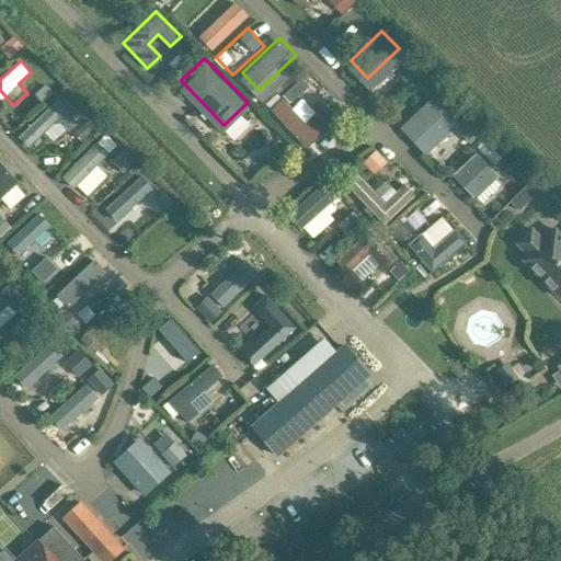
[(414,63),(400,77),(409,87),(424,72),(414,63)]
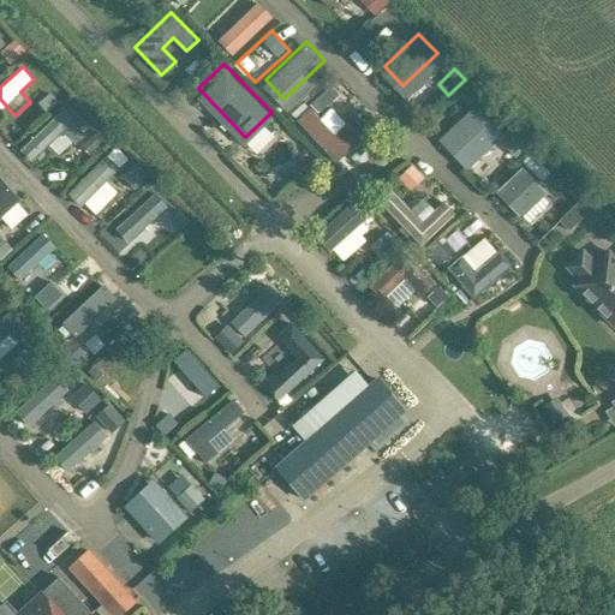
[(330,87),(312,103),(321,113),(339,96),(330,87)]
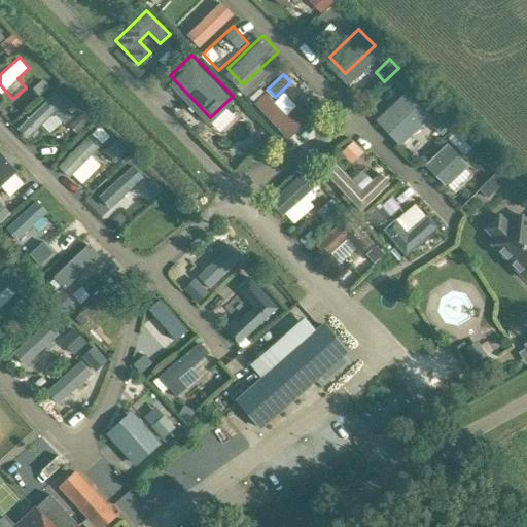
[(412,80),(379,113),(390,125),(406,110),(410,114),(428,97),(412,80)]
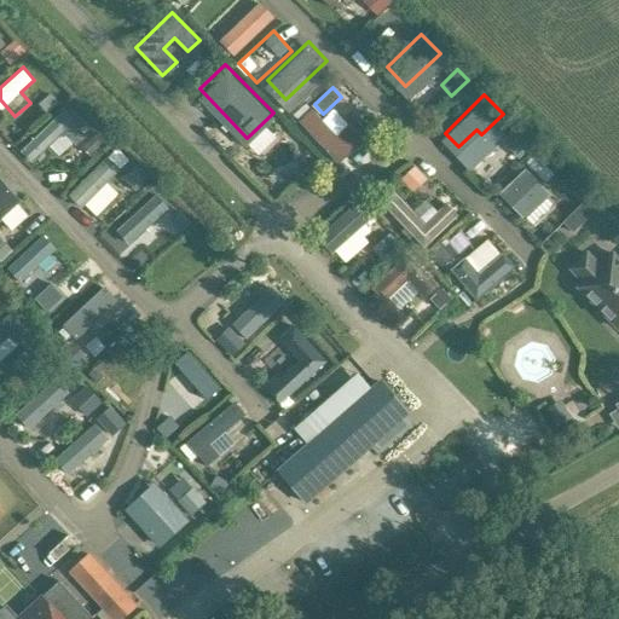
[(337,103),(322,117),(312,108),(299,121),(339,163),(369,136),(337,103)]
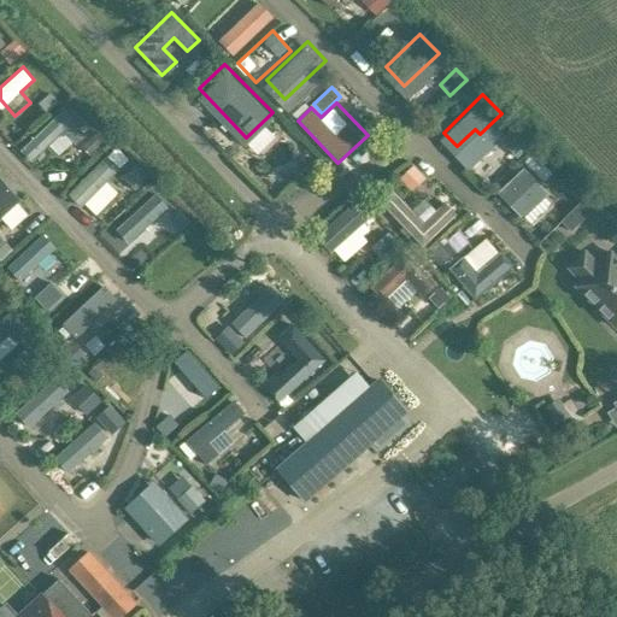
[(51,142),(63,156),(87,133),(64,109),(21,150),(33,162),(51,142)]
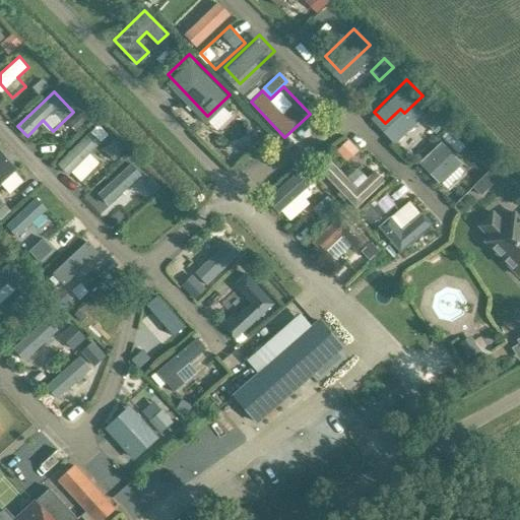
[(79,183),(101,164),(91,153),(103,142),(91,130),(59,160),(79,183)]
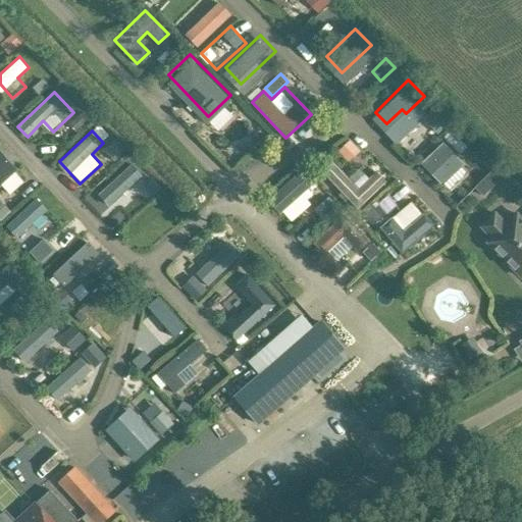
[(451,132),(444,139),(460,154),(467,147),(451,132)]
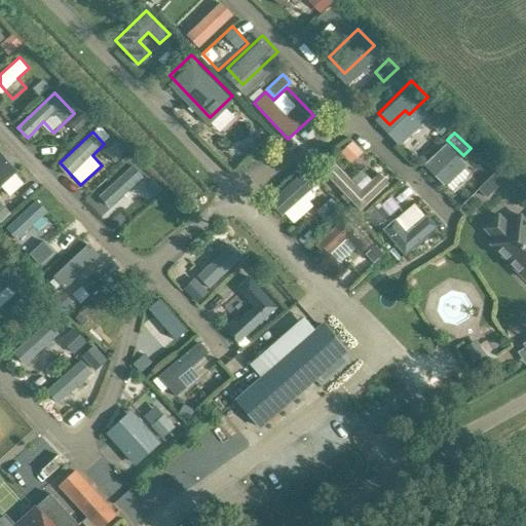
[(117,139),(105,150),(115,161),(126,150),(117,139)]
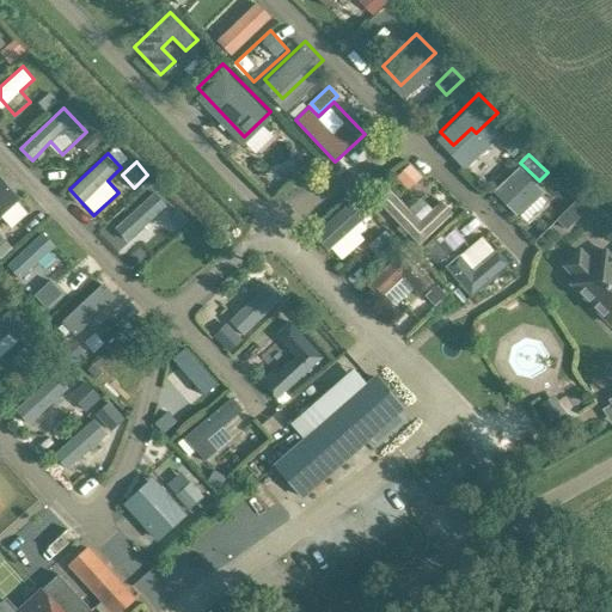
[(527,225),(554,201),(519,165),(494,190),(527,225)]
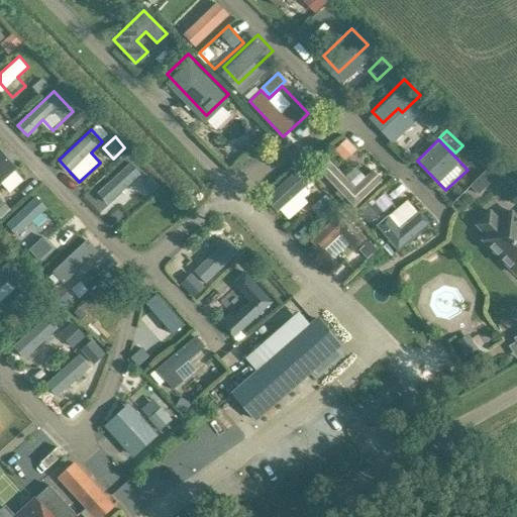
[(330,147),(320,158),(354,194),(380,169),(373,162),(364,171),(355,162),(349,168),(330,147)]
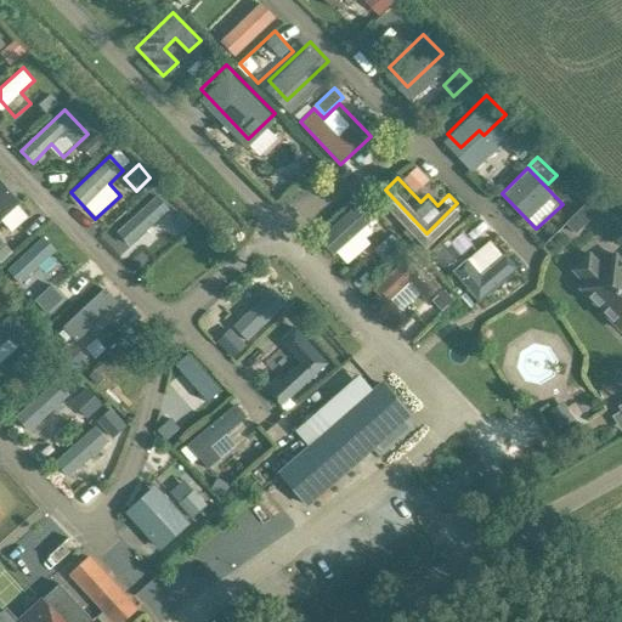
[(12,232),(32,214),(0,179),(0,219),(12,232)]
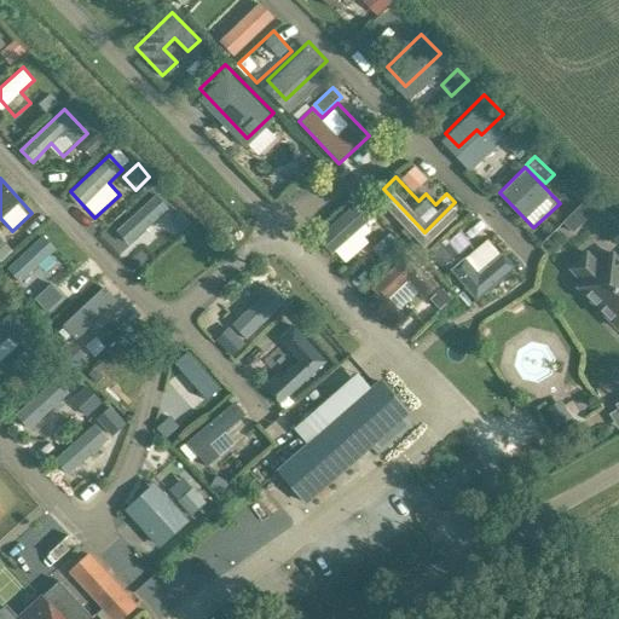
[(322,227),(337,243),(372,209),(357,192),(322,227)]
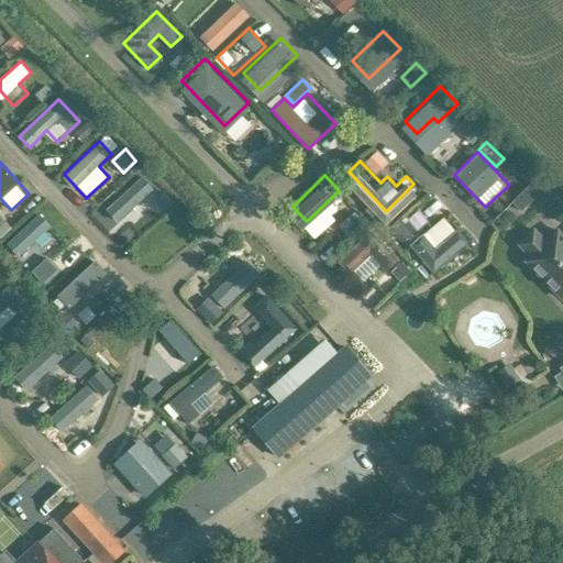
[(537,177),(512,200),(522,210),(547,188),(537,177)]
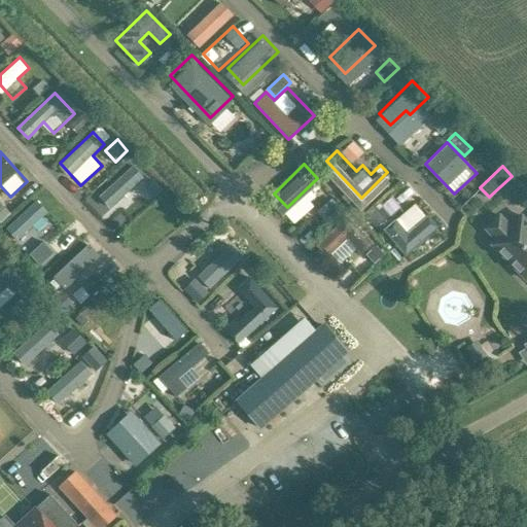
[(153,180),(145,187),(154,198),(163,189),(153,180)]
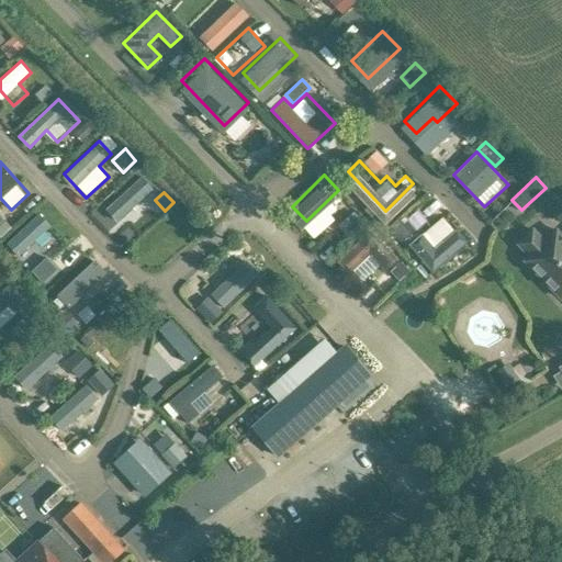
[(371,216),(338,247),(351,260),(369,243),(388,261),(363,285),(374,296),(413,259),(371,216)]
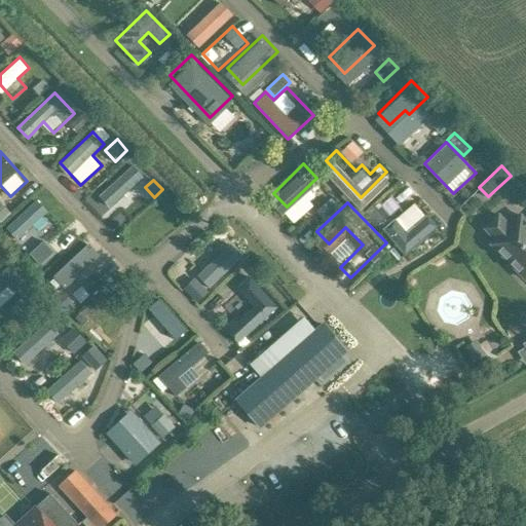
[(397,210),(385,220),(412,247),(441,219),(425,203),(407,221),(397,210)]
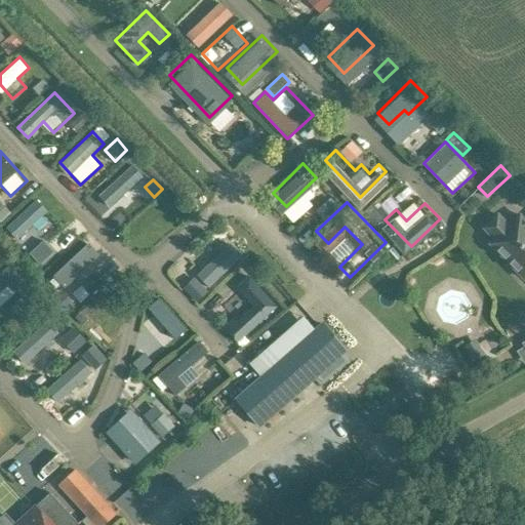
[(495,239),(490,244),(524,279),(524,278),(524,219),(520,215),(509,226),(498,215),(485,228),(495,239)]
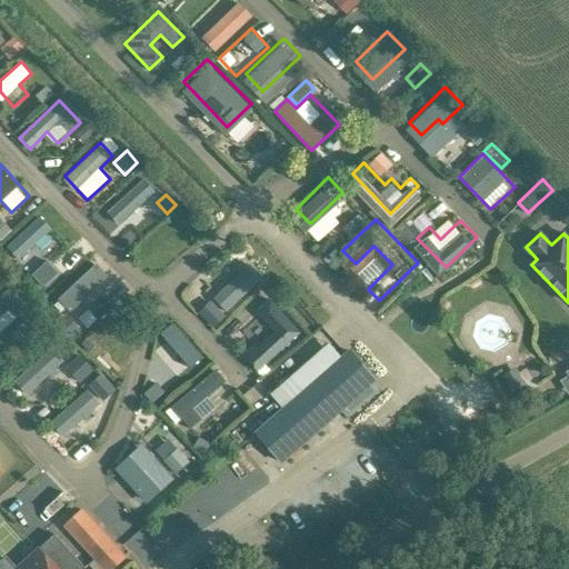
[(75,312),(109,276),(95,261),(60,299),(75,312)]
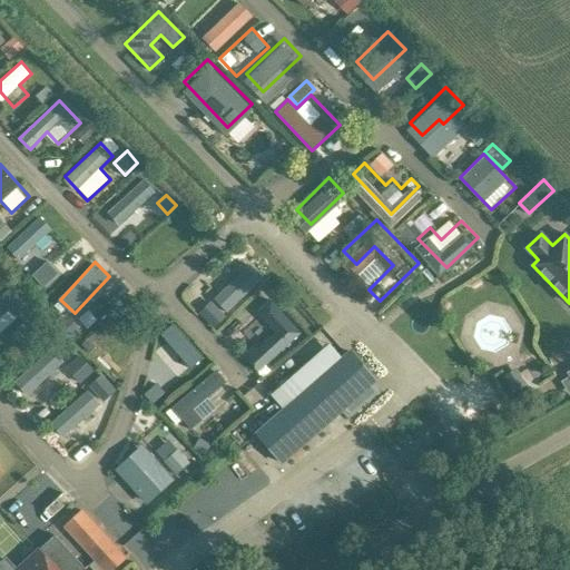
[(251,263),(213,297),(227,313),(265,277),(251,263)]
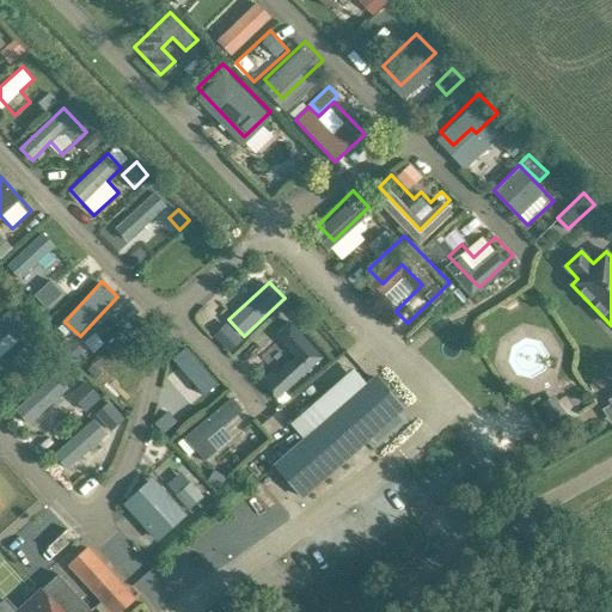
[(13,306),(0,317),(0,356),(32,328),(13,306)]
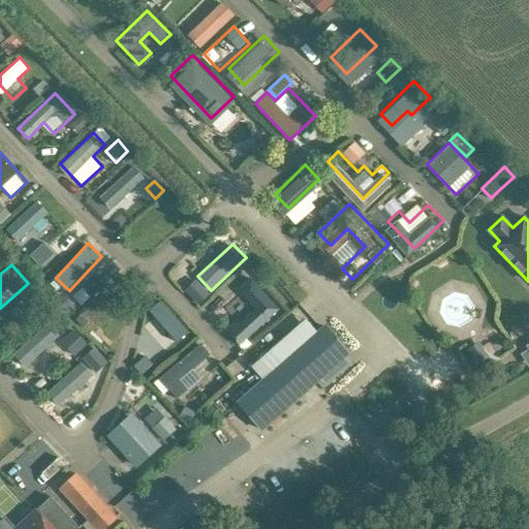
[(240,345),(283,312),(257,277),(242,289),(256,309),(228,330),(240,345)]
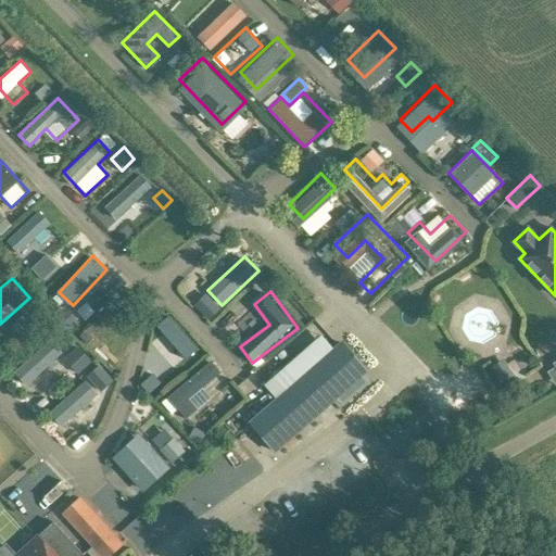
[(205,294),(196,305),(210,319),(219,310),(205,294)]
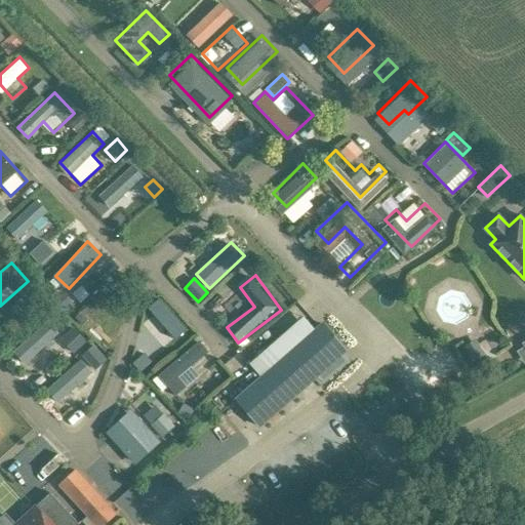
[(94,304),(86,313),(112,336),(120,327),(94,304)]
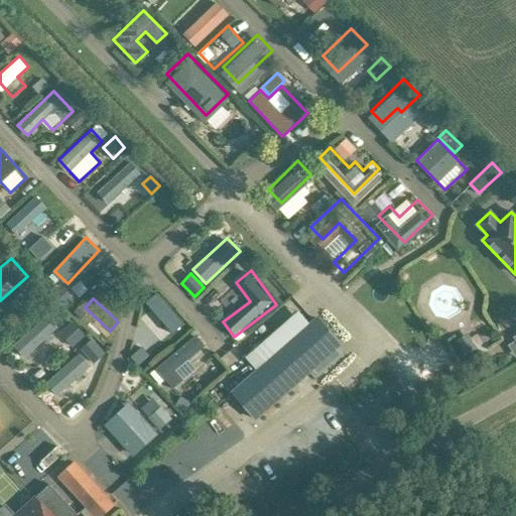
[(46,314),(14,345),(26,358),(58,328),(46,314)]
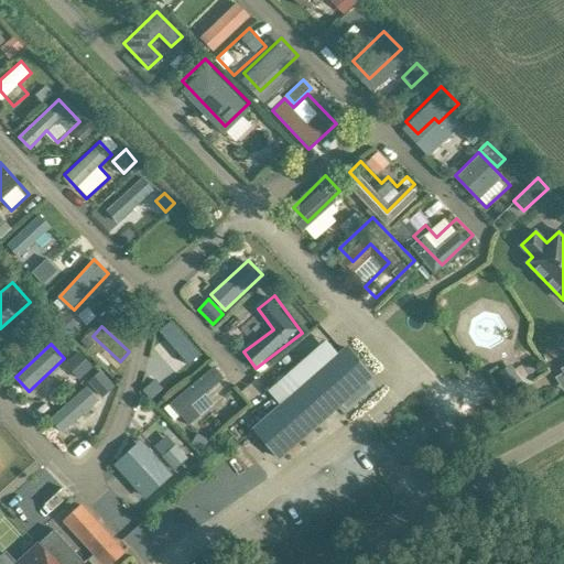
[(347,346),(252,429),(279,459),(373,377),(347,346)]
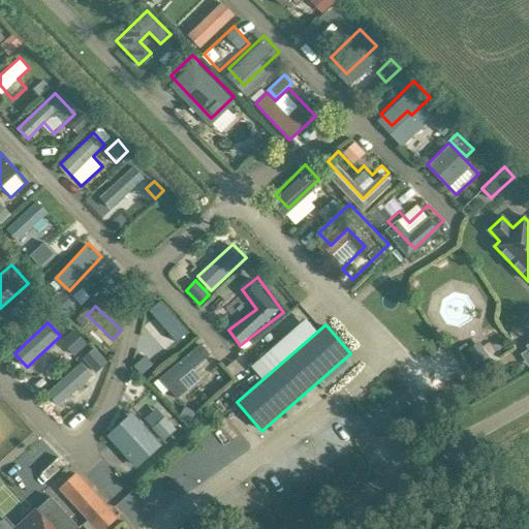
[(80,334),(66,343),(72,353),(87,345),(80,334)]
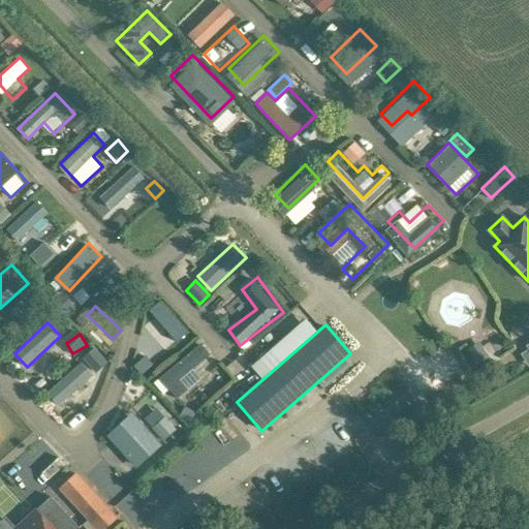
[(182,379),(211,352),(199,341),(155,382),(175,403),(190,389),(182,379)]
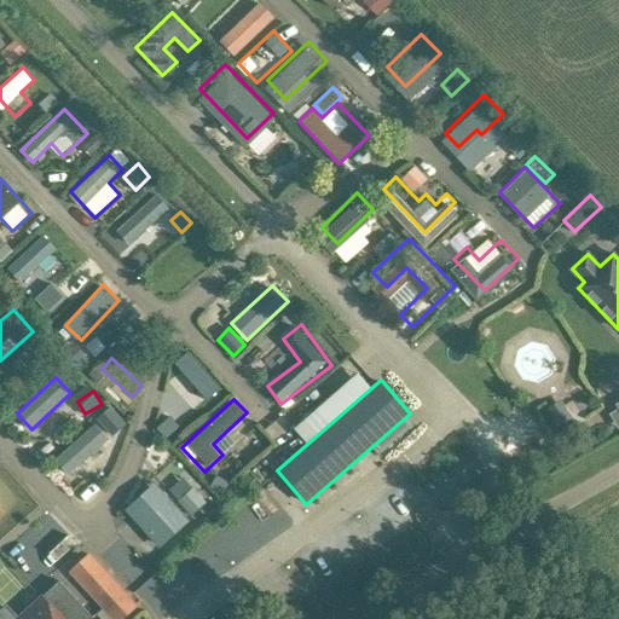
[(110,406),(97,418),(113,437),(126,424),(110,406)]
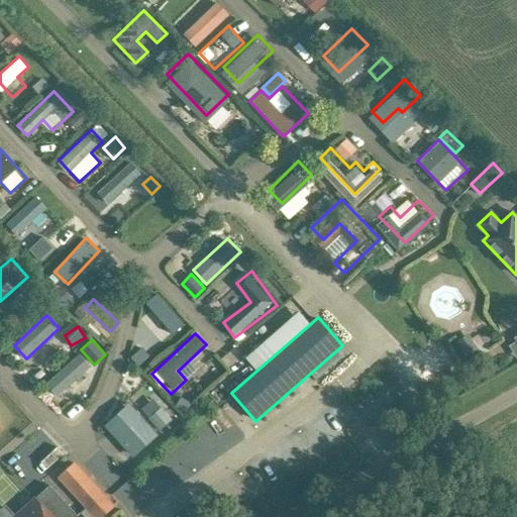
[(46,384),(59,397),(92,365),(80,351),(46,384)]
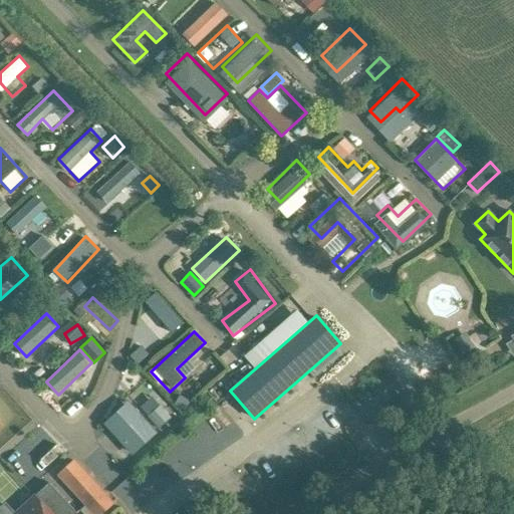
[(138,408),(130,400),(103,423),(133,454),(173,418),(152,395),(138,408)]
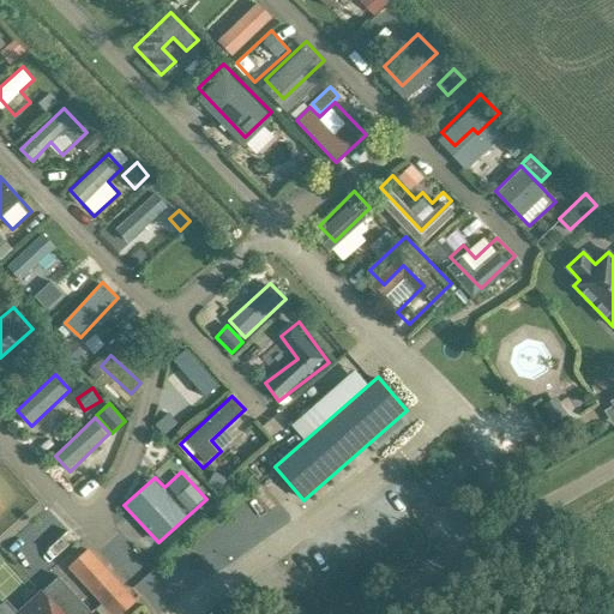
[(89,551),(70,567),(113,613),(120,613),(136,601),(89,551)]
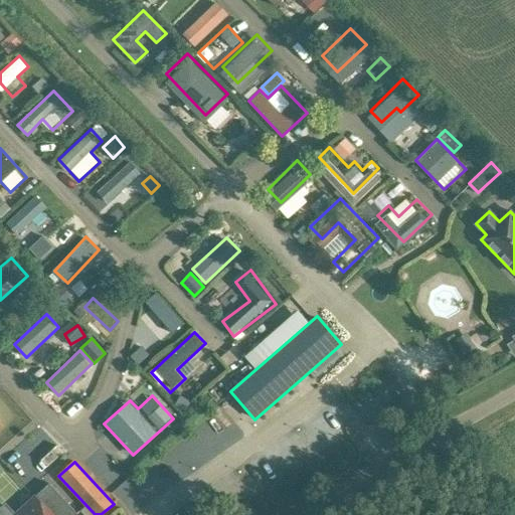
[(76,514),(78,514),(49,484),(35,497),(34,495),(14,514),(15,514),(76,514)]
